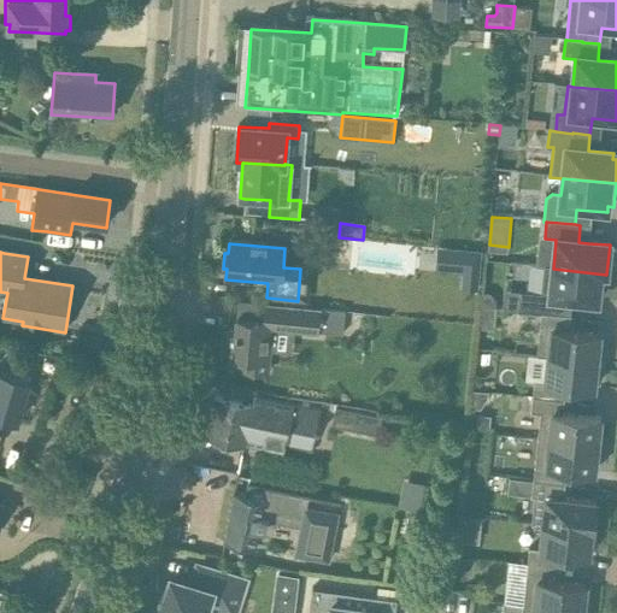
[(447,252),(445,271),(464,272),(462,290),(476,292),(480,254),(447,252)]
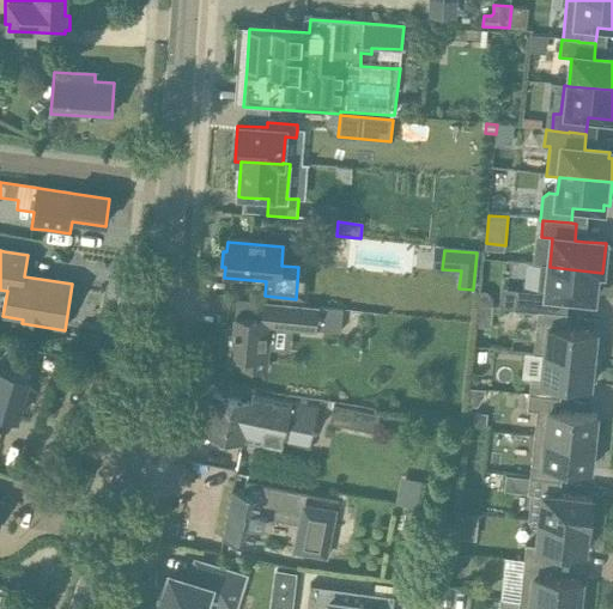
[(516,292),(514,311),(538,314),(566,316),(569,298),(594,302),(594,296),(600,296),(602,273),(550,267),(541,266),(538,293),(516,292)]
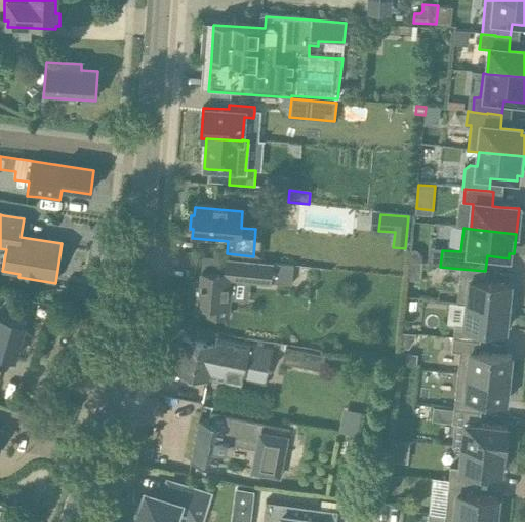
[(410,251),(409,264),(419,264),(420,255),(416,251),(410,251)]
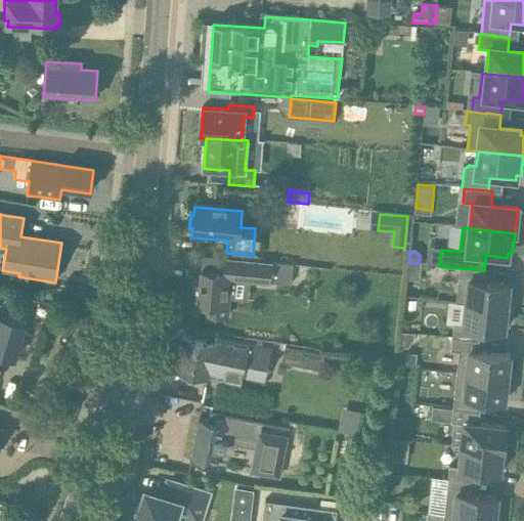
[(191,284),(189,306),(204,307),(203,315),(227,318),(229,300),(230,281),(250,284),(271,286),(271,284),(291,286),(293,266),(273,264),(246,261),(225,259),(223,273),(202,271),(201,271),(200,285),(191,284)]
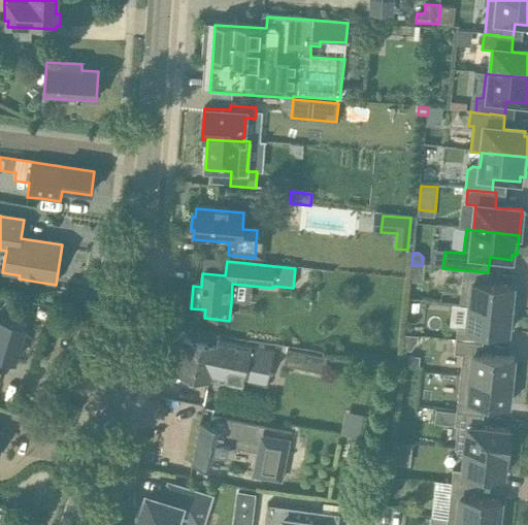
[(463,270),(459,306),(469,307),(469,309),(510,314),(513,288),(488,285),(489,272),(488,272),(463,270)]
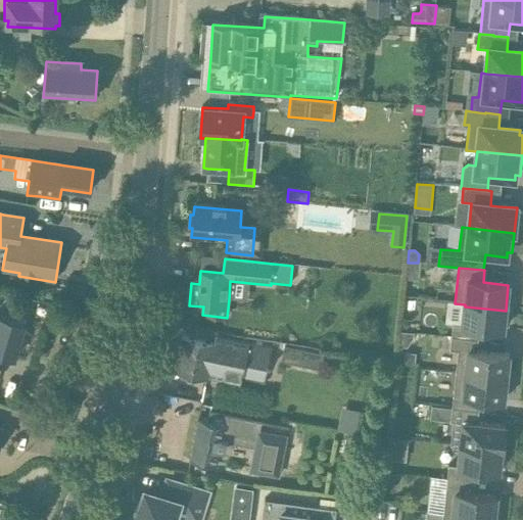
[(453,324),(452,338),(477,340),(478,328),(504,331),(504,327),(509,327),(510,312),(506,311),(465,306),(463,325),(453,324)]
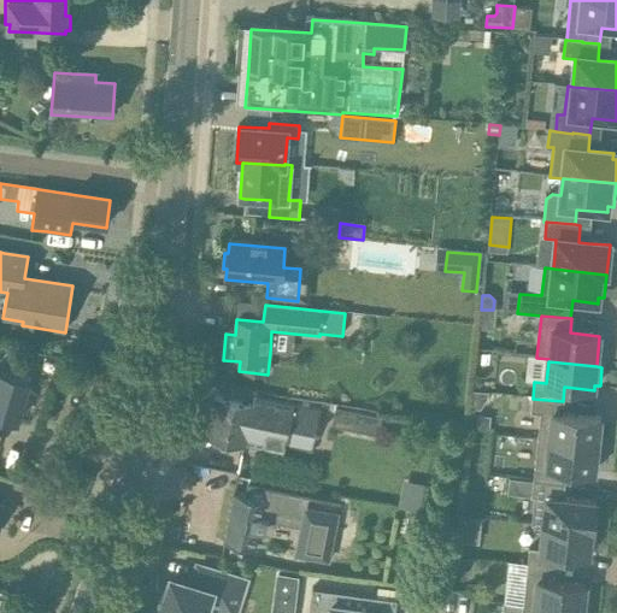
[(0,417),(18,423),(29,383),(0,375),(0,417)]
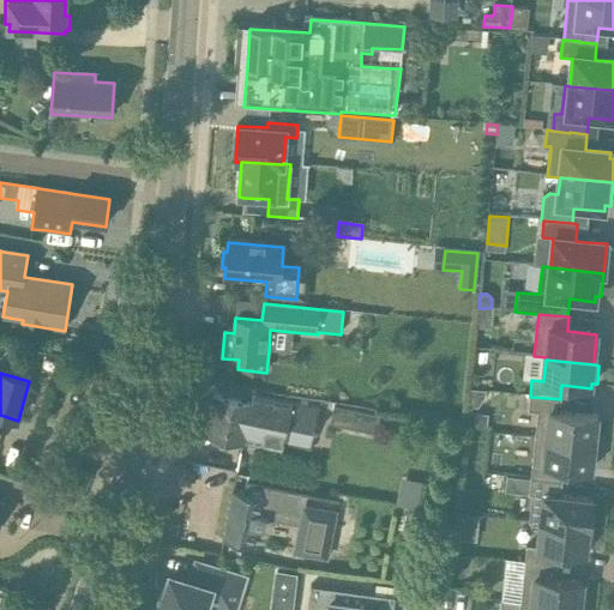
[(205,436),(244,445),(246,435),(311,450),(317,420),(318,409),(253,396),(251,404),(214,397),(205,436)]
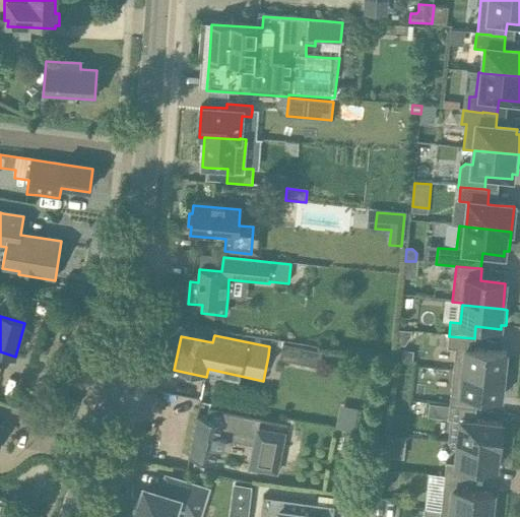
[(449,336),(447,348),(455,349),(453,372),(503,377),(506,354),(473,350),(474,338),(449,336)]
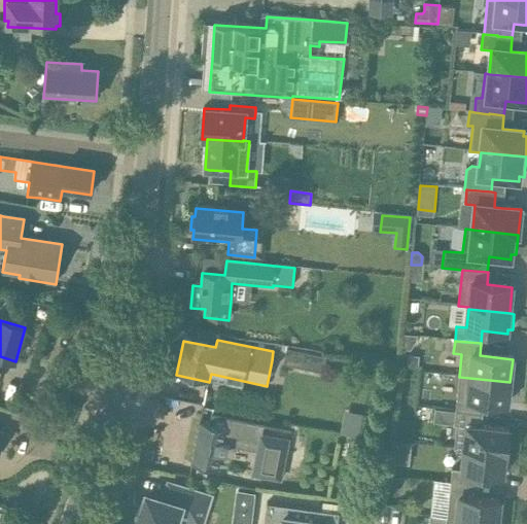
[(286,350),(283,365),(322,374),(325,358),(286,350)]
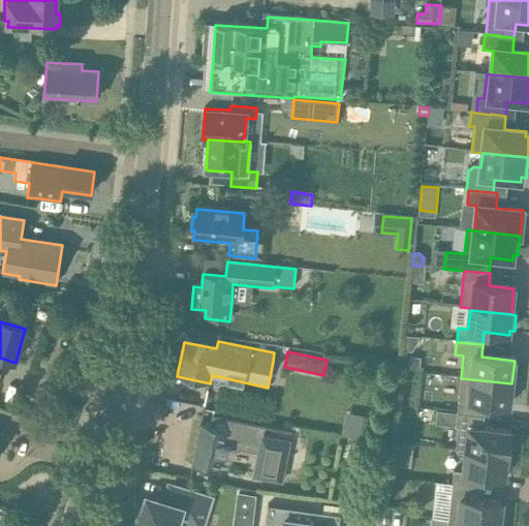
[(410,359),(409,368),(421,369),(422,360),(410,359)]
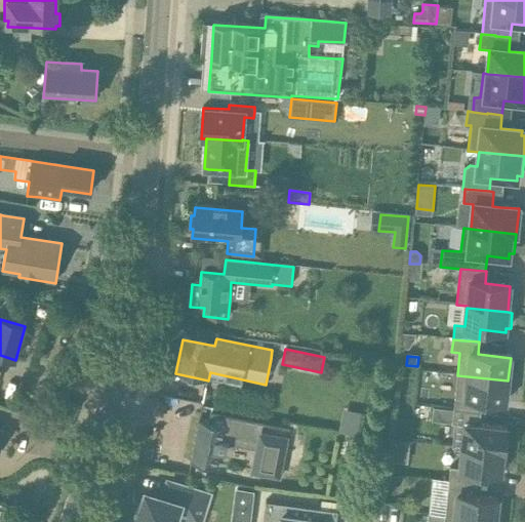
[(455,398),(453,410),(480,413),(481,401),(506,403),(508,380),(457,375),(456,389),(455,398)]
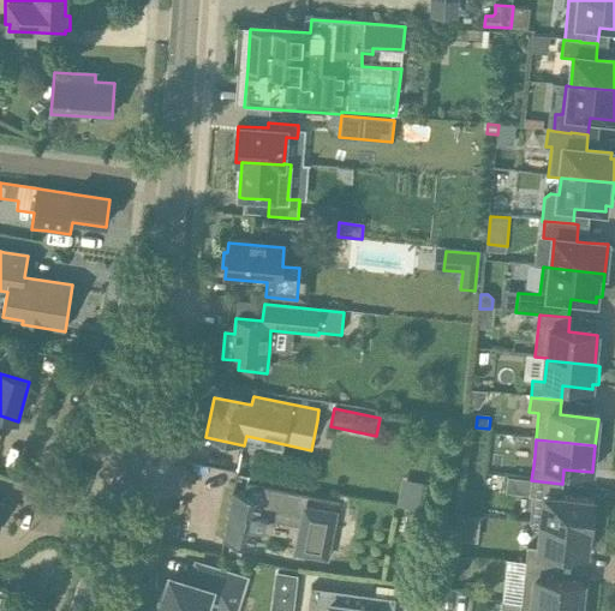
[(531,480),(530,496),(533,497),(531,522),(542,523),(590,528),(591,528),(593,502),(560,498),(562,484),(531,480)]
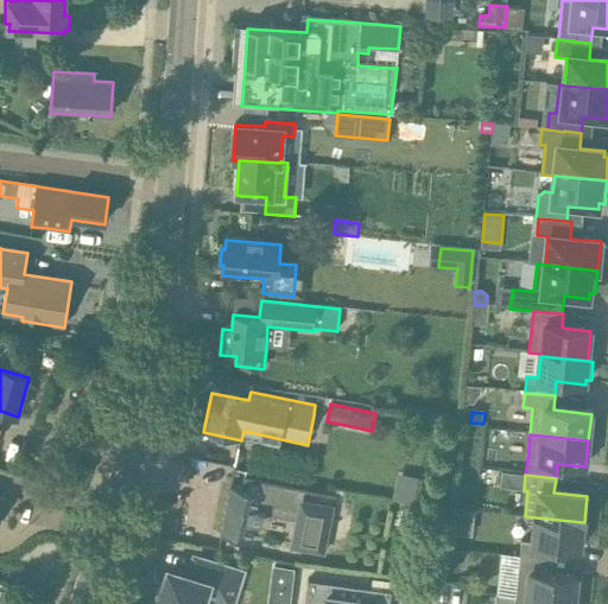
[(221,536),(244,541),(252,542),(261,493),(230,487),(221,536)]
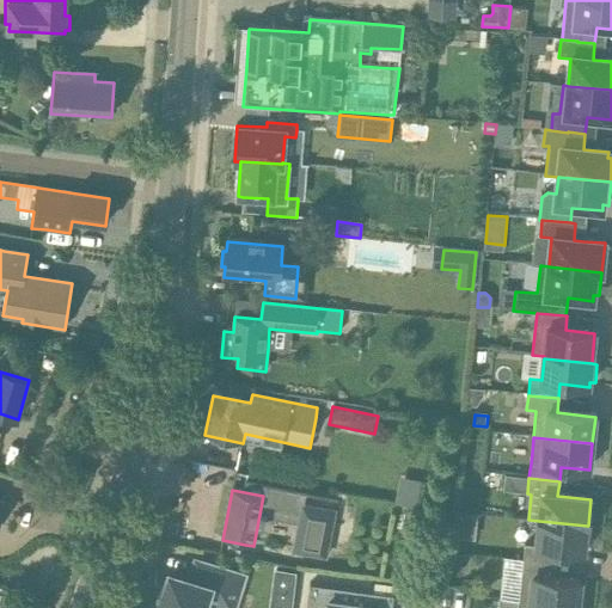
[(525,545),(524,562),(554,564),(555,550),(583,553),(585,548),(591,548),(592,530),(586,529),(587,526),(539,521),(537,546),(525,545)]
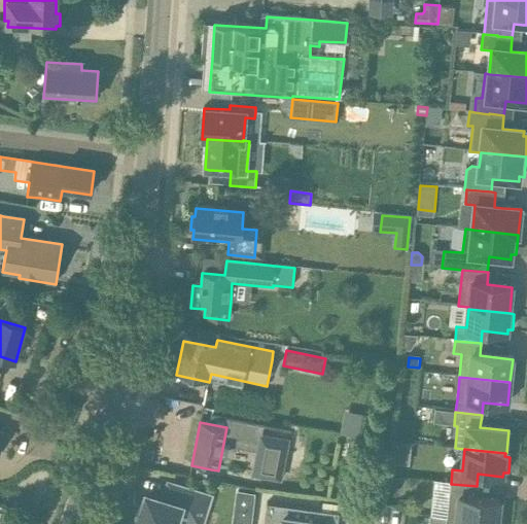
[(451,484),(447,519),(487,523),(502,523),(502,522),(504,505),(499,505),(500,501),(476,498),(477,486),(451,484)]
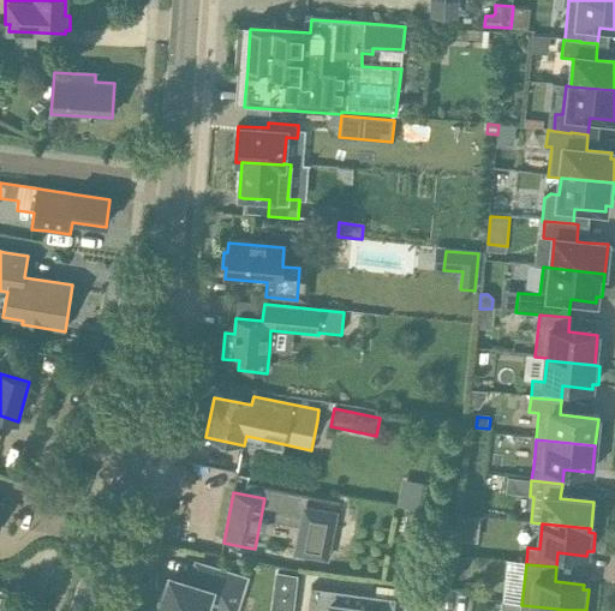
[(192,586),(172,579),(161,610),(238,610),(248,582),(198,567),(192,586)]
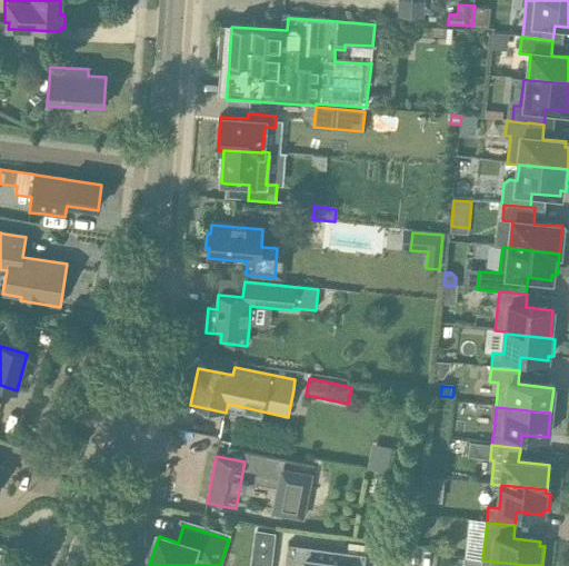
[(257,532),(255,550),(273,554),(276,534),(257,532)]
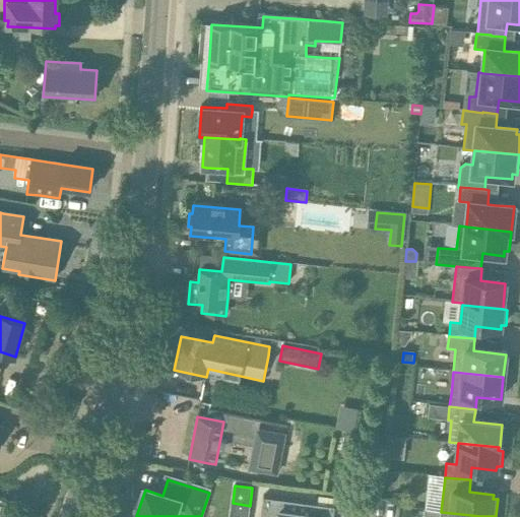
[(333,516),(334,507),(263,497),(260,516),(333,516)]
